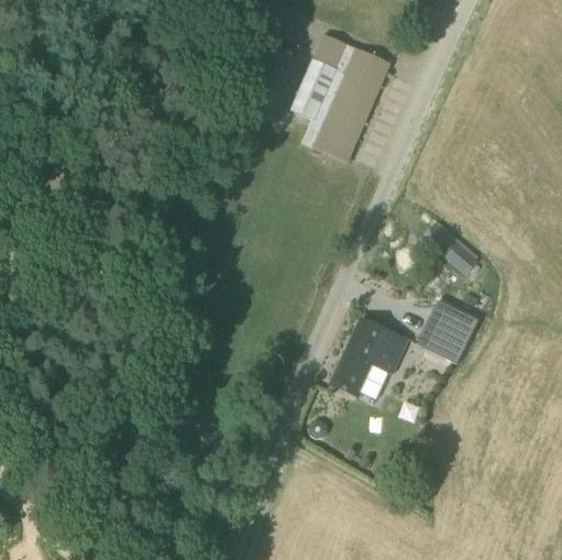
[(319,0),(344,10),(348,0),(319,0)]
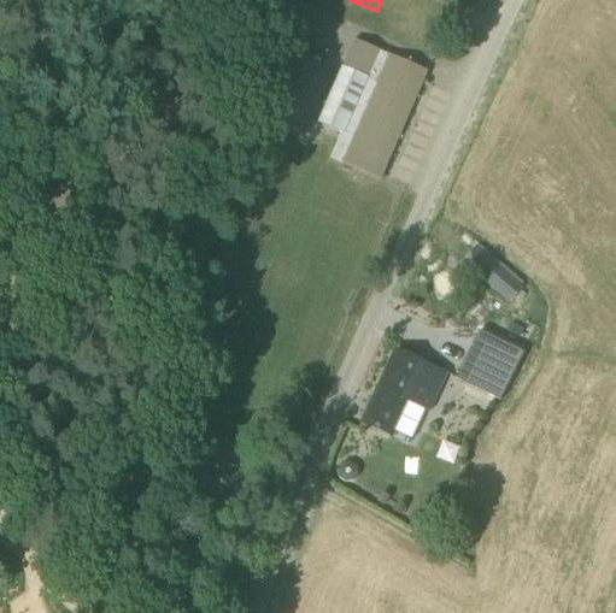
[(424,0),(414,30),(432,36),(444,4),(435,0),(424,0)]
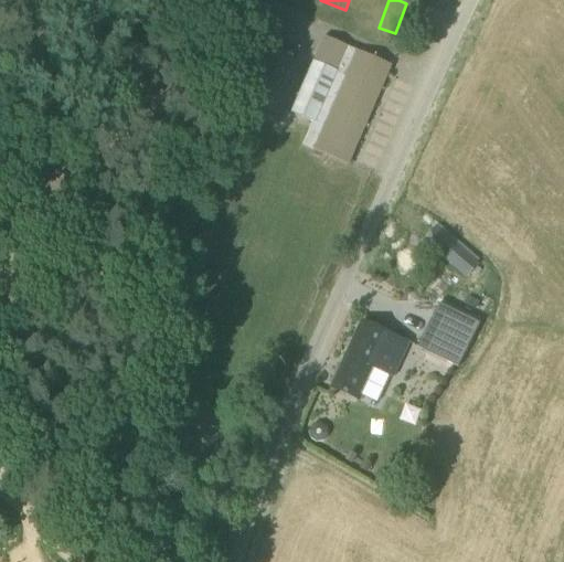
[(326,34),(314,61),(337,72),(304,142),(315,147),(349,162),(392,63),(326,34)]
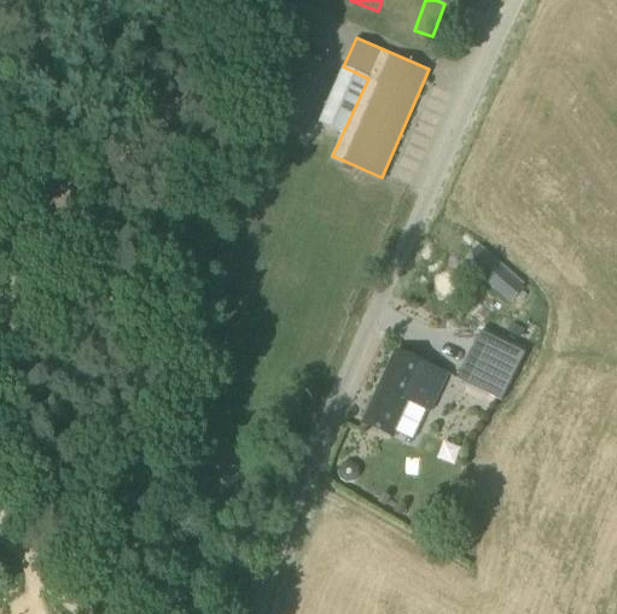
[(464,261),(495,288),(511,270),(478,243),(464,261)]
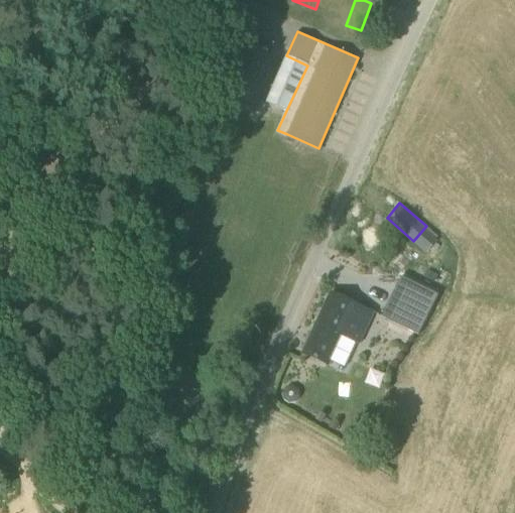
[(439,292),(402,274),(382,314),(419,333),(439,292)]
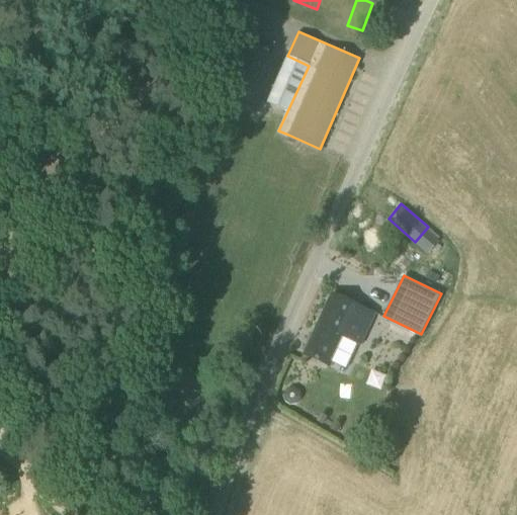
[(360,342),(374,312),(333,292),(305,353),(329,365),(343,334),(360,342)]
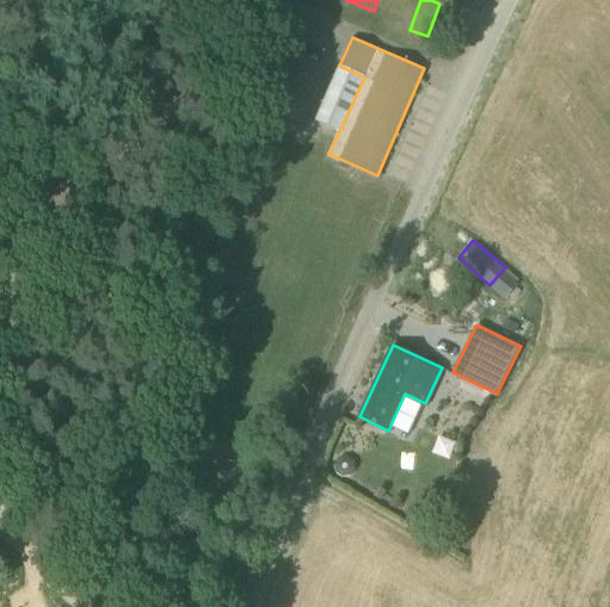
[(345,475),(352,472),(356,466),(353,459),(347,456),(340,458),(337,464),(338,471),(345,475)]
